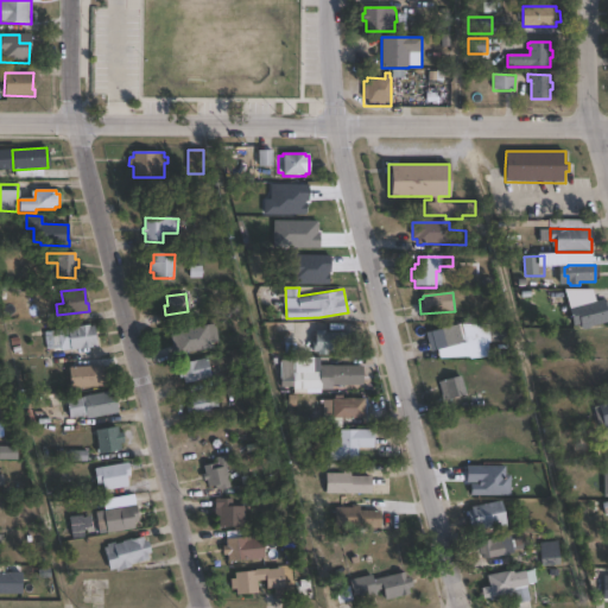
[(605,301),(605,303),(607,302),(607,322),(591,325),(591,328),(583,330),(581,324),(574,327),(569,309),(605,301)]
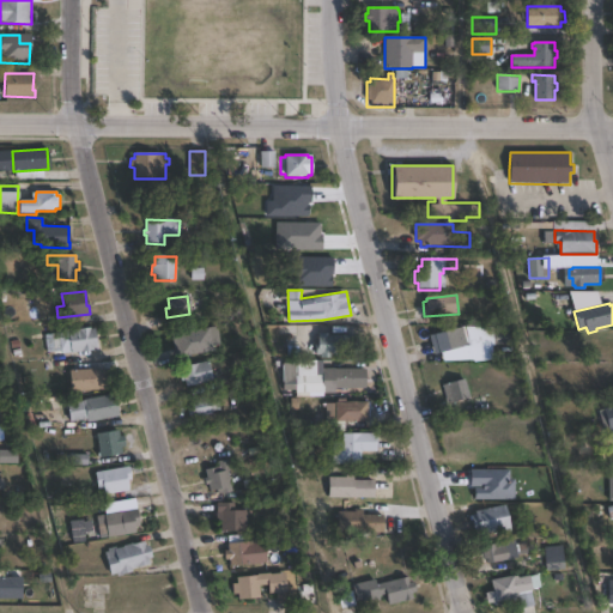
[(90,325),(90,328),(95,327),(97,347),(91,347),(92,350),(71,352),(71,349),(47,352),(44,333),(65,331),(65,328),(67,328),(67,329),(82,328),(82,326),(90,325)]
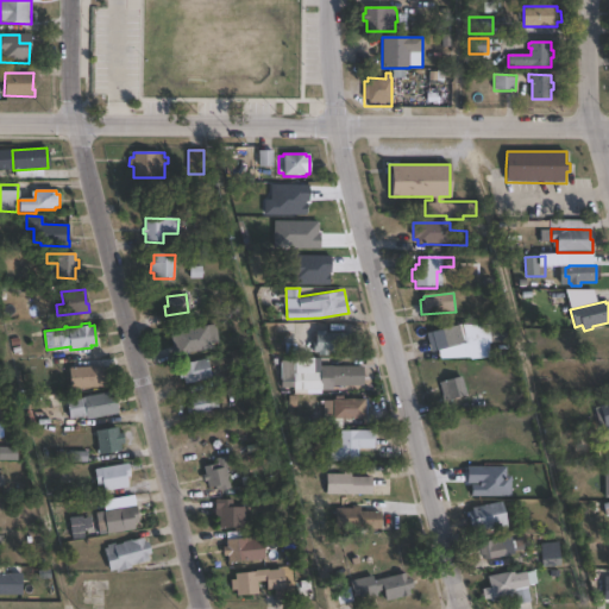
[(212,350),(179,355),(175,332),(217,325),(219,344),(211,345),(212,350)]
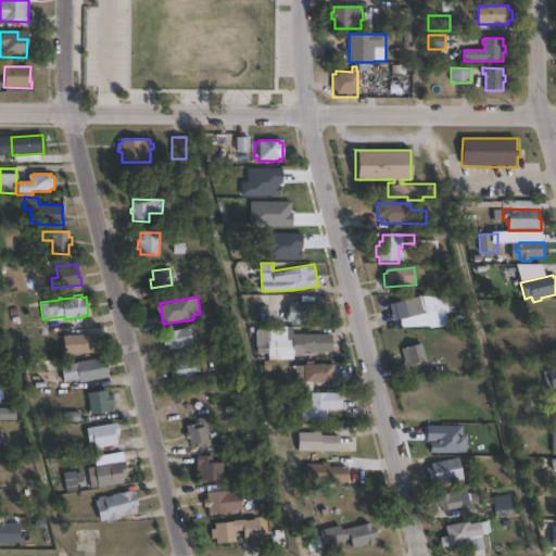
[(426,315),(395,321),(391,304),(421,298),(426,315)]
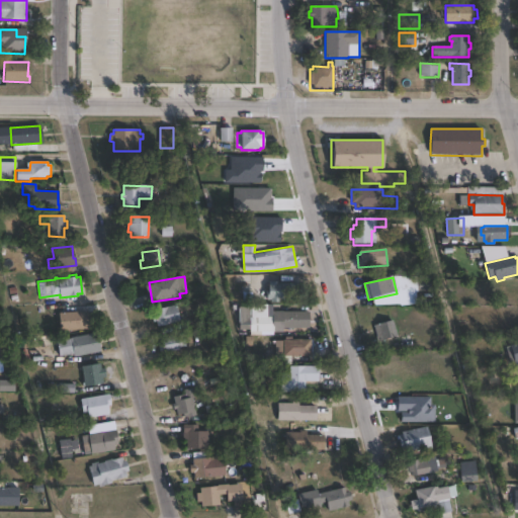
[(277,280),(277,281),(295,281),(295,299),(280,299),(280,301),(266,301),(266,299),(257,299),(257,288),(269,288),(268,280),(277,280)]
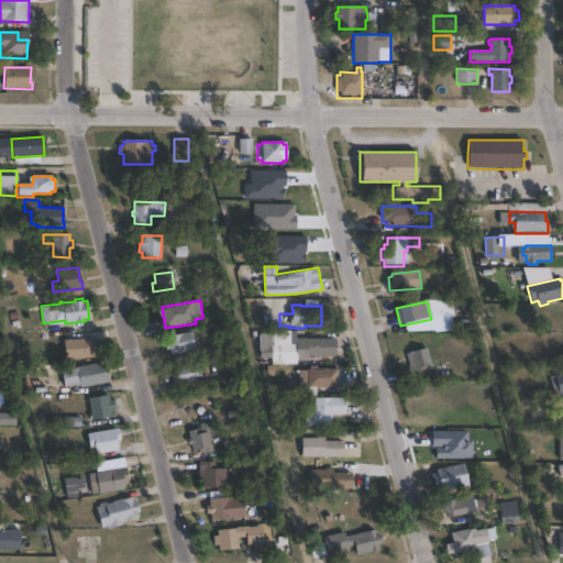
[(196,351),(170,355),(169,351),(166,352),(165,343),(169,342),(168,337),(191,332),(196,351)]
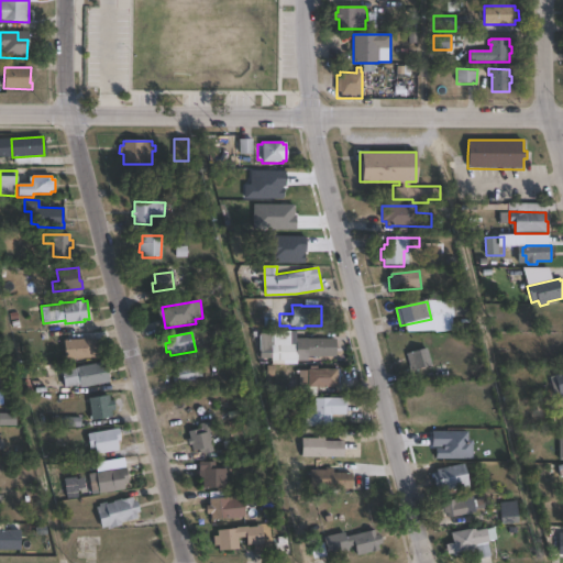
[(274,343),(296,343),(297,338),(337,339),(335,355),(308,355),(308,361),(285,361),(285,363),(272,363),(273,359),(258,357),(260,332),(274,332),(274,343)]
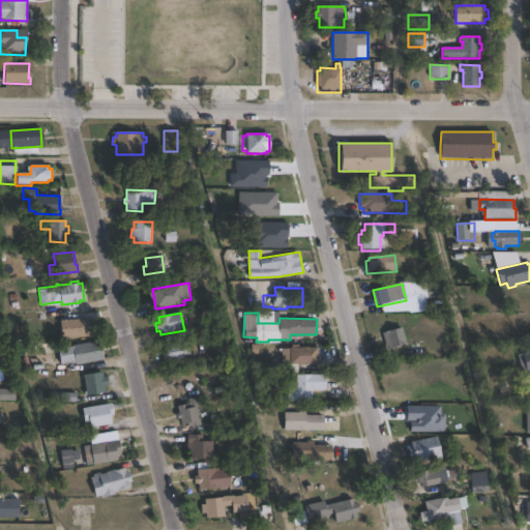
[(90,335),(61,336),(60,319),(89,317),(90,335)]
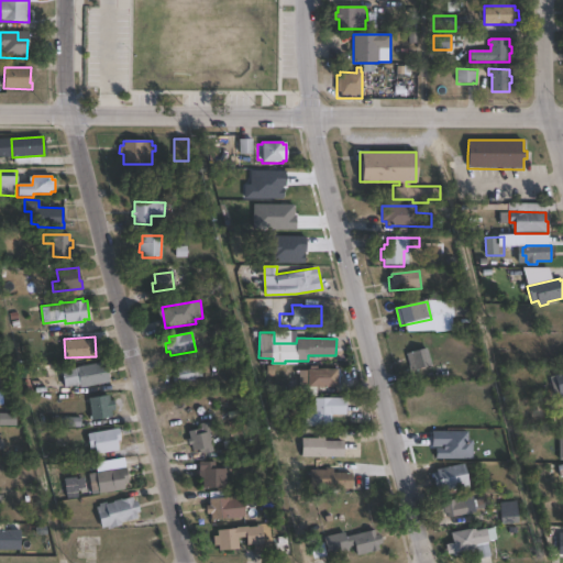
[(430,366),(416,371),(415,366),(410,367),(408,357),(412,356),(411,353),(426,349),(430,366)]
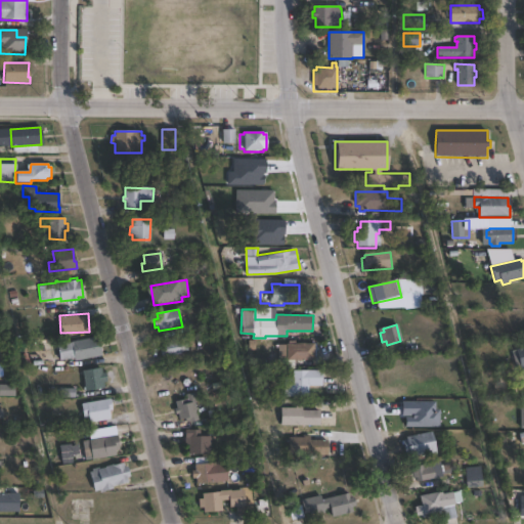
[(102,354),(75,360),(74,357),(60,359),(57,344),(98,336),(102,354)]
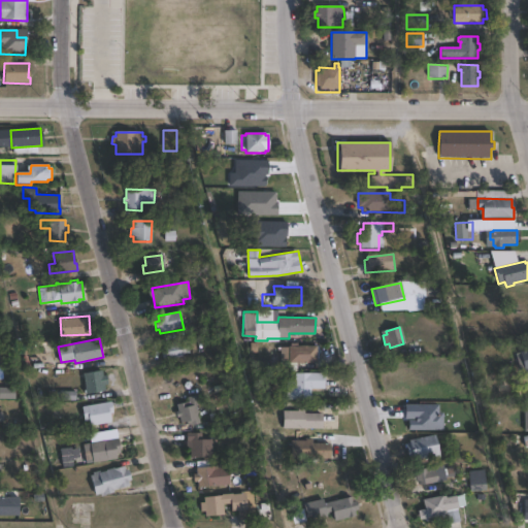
[(297,342),(297,344),(317,344),(318,362),(289,362),(289,361),(281,361),(281,347),(289,347),(289,345),(291,345),(291,342),(297,342)]
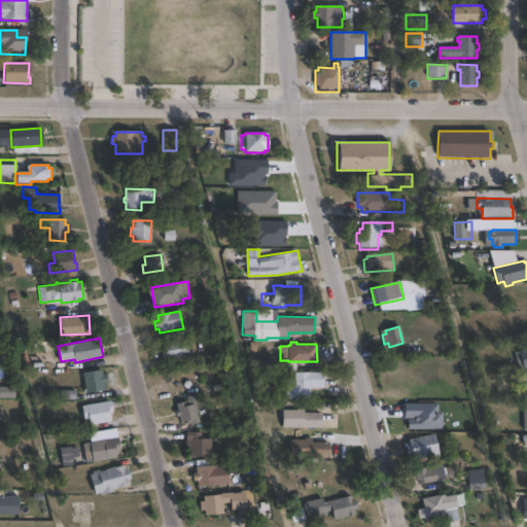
[(179,343),(180,345),(187,343),(189,353),(181,354),(182,357),(162,361),(160,353),(164,352),(163,346),(179,343)]
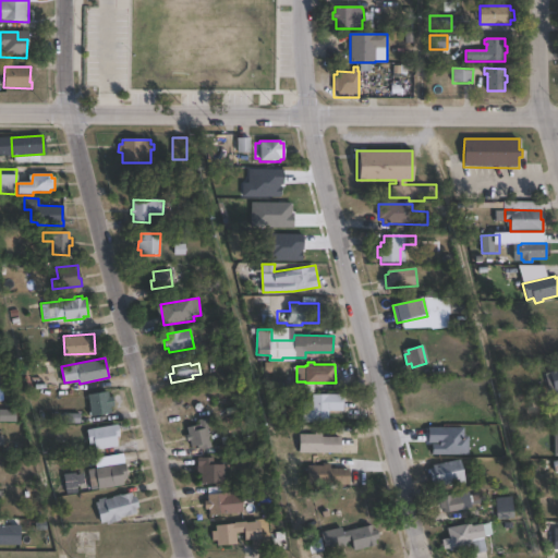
[(557,389),(557,367),(544,371),(548,391),(557,389)]
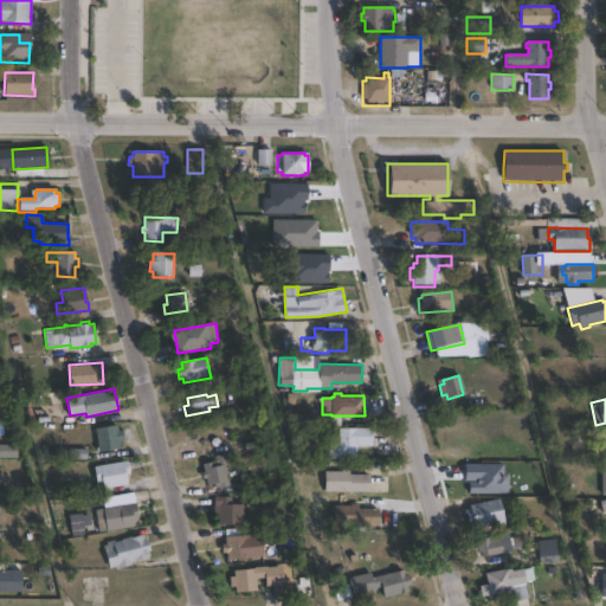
[(117,424),(117,431),(122,430),(124,440),(120,440),(120,447),(98,450),(95,427),(117,424)]
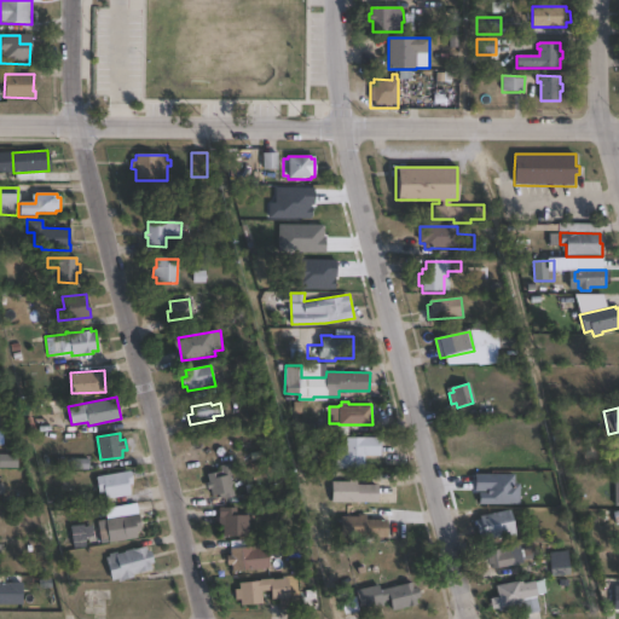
[(364,468),(336,467),(336,445),(347,445),(347,437),(381,437),(380,453),(364,453),(364,468)]
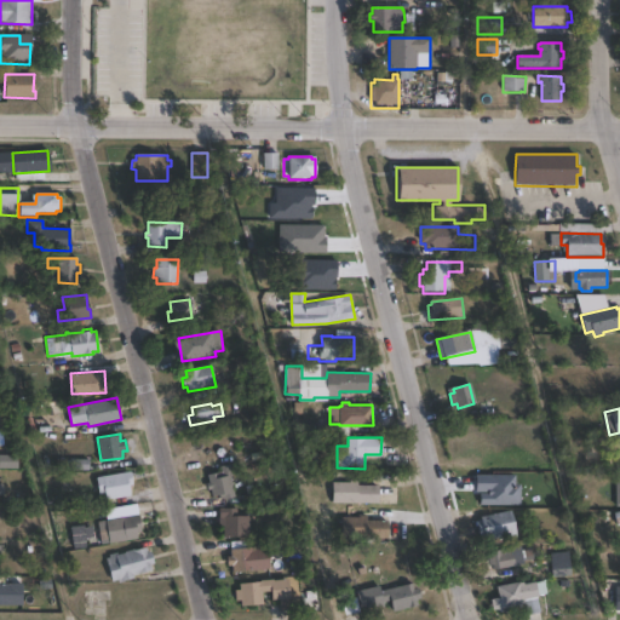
[(230,475),(234,491),(212,495),(211,489),(208,489),(206,482),(210,482),(207,474),(220,470),(220,465),(230,463),(233,474),(230,475)]
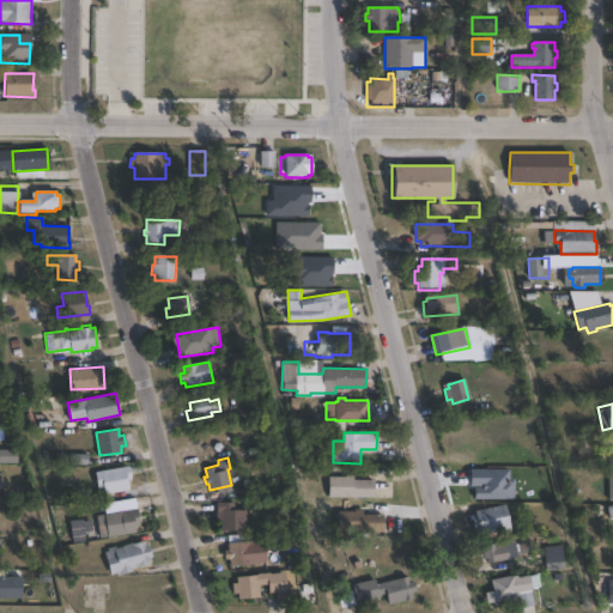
[(127,479),(128,489),(104,493),(103,486),(97,487),(95,471),(128,465),(131,478),(127,479)]
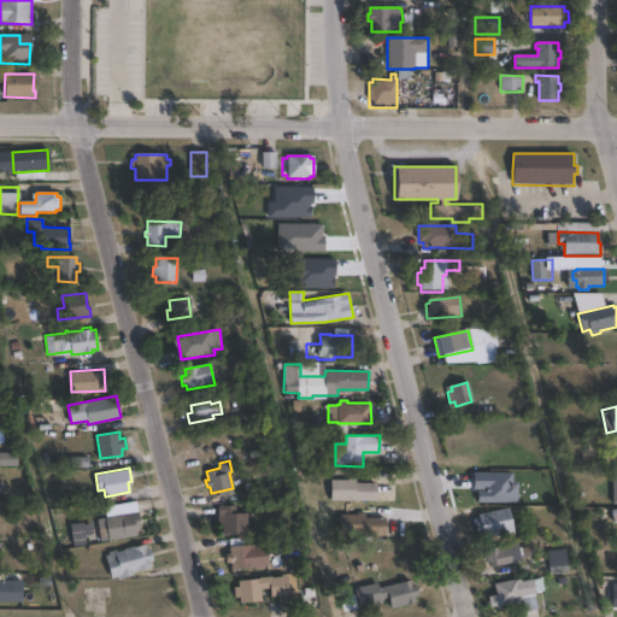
[(356,477),(356,482),(377,482),(377,500),(360,500),(360,503),(357,503),(357,500),(330,500),(331,480),(348,480),(348,477),(356,477)]
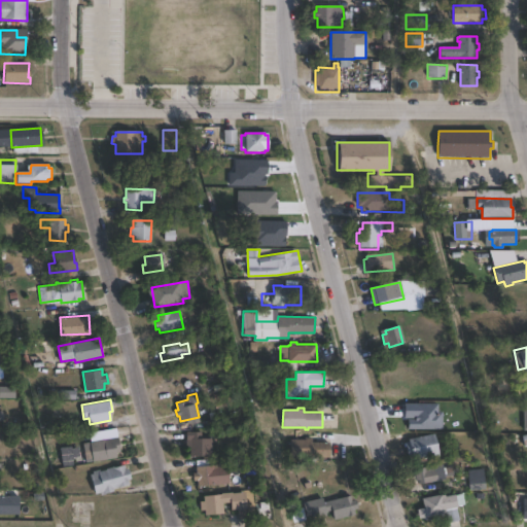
[(202,431),(202,437),(213,437),(213,442),(211,442),(211,456),(189,456),(189,447),(186,447),(186,431),(202,431)]
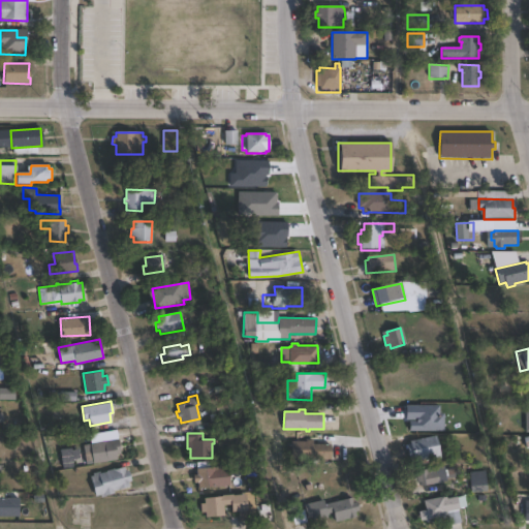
[(436,434),(442,459),(433,461),(432,456),(419,459),(418,456),(410,458),(407,444),(411,442),(411,440),(436,434)]
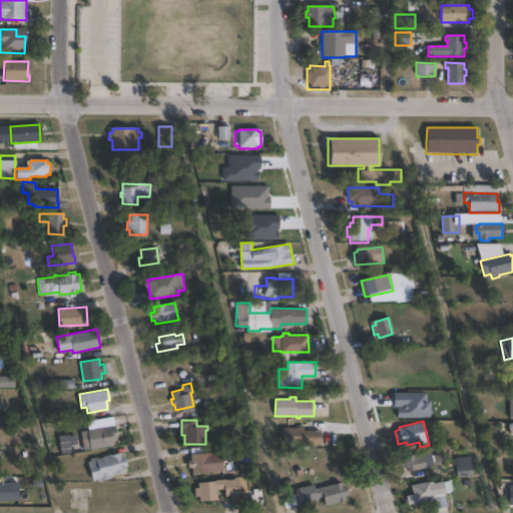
[(113,447),(83,451),(80,431),(115,426),(117,439),(112,440),(113,447)]
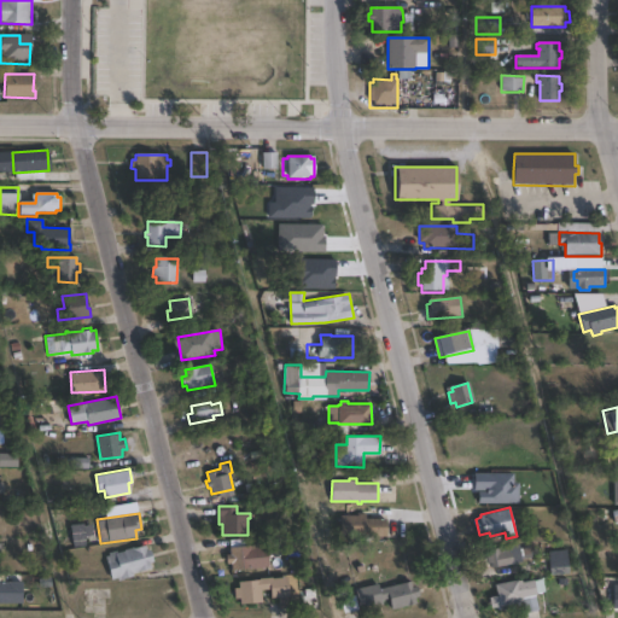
[(366,513),(366,518),(385,518),(385,536),(342,536),(342,514),(359,514),(359,513),(366,513)]
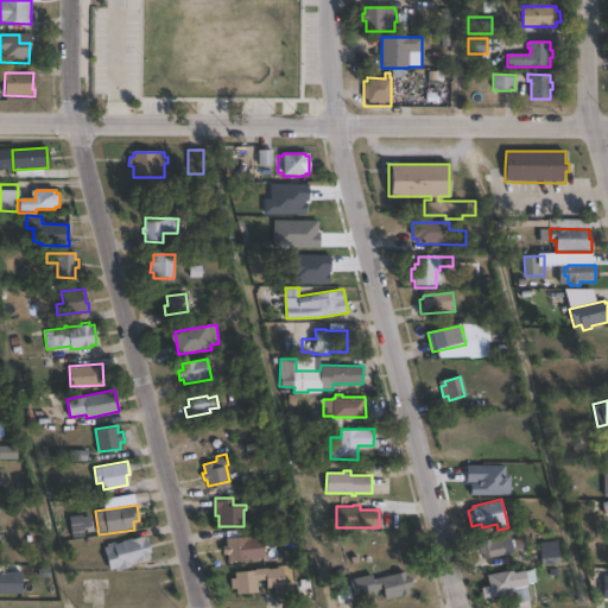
[(82,514),(82,517),(92,515),(93,530),(84,530),(86,537),(71,538),(69,515),(82,514)]
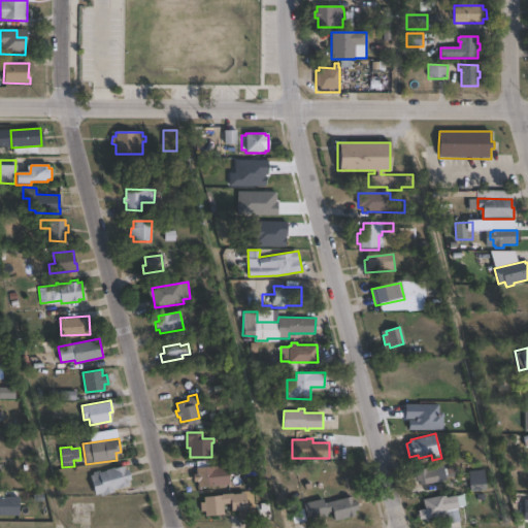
[(443,464),(444,468),(447,468),(448,477),(446,477),(446,481),(421,484),(418,469),(426,468),(426,466),(443,464)]
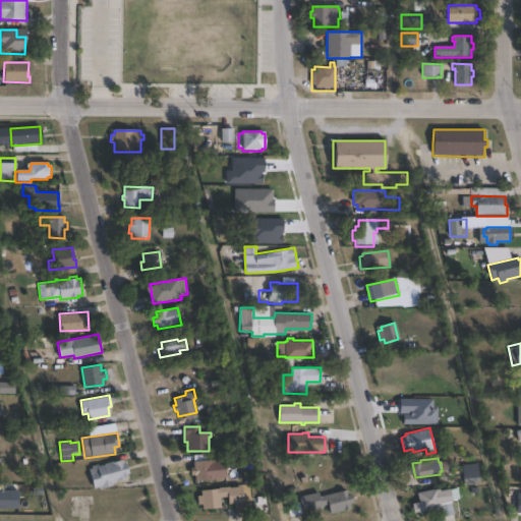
[(122,459),(123,464),(127,463),(129,473),(125,473),(126,479),(112,483),(112,486),(99,489),(99,487),(94,488),(90,469),(92,468),(92,465),(99,463),(99,465),(105,464),(105,462),(112,461),(122,459)]
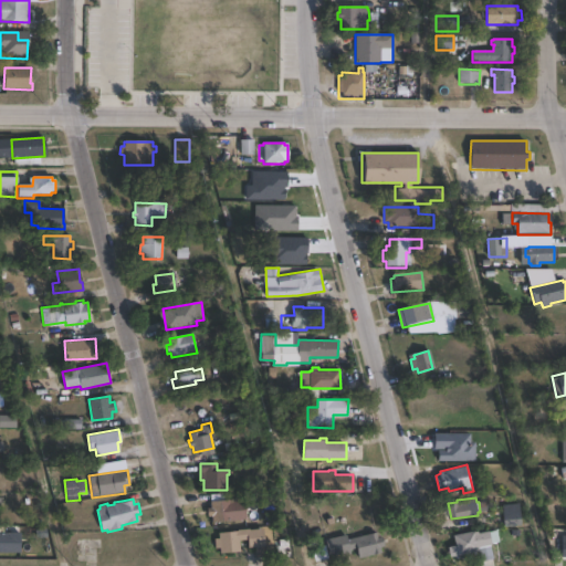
[(232,499),(232,501),(244,500),(245,520),(212,522),(212,515),(207,516),(207,507),(211,506),(210,500),(232,499)]
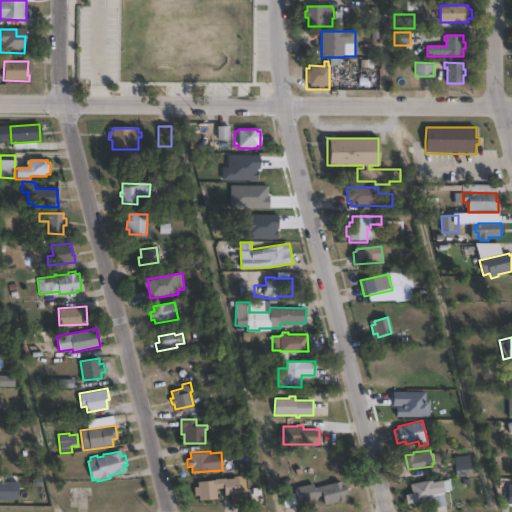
[(473,473),(454,475),(452,457),(471,455),(473,473)]
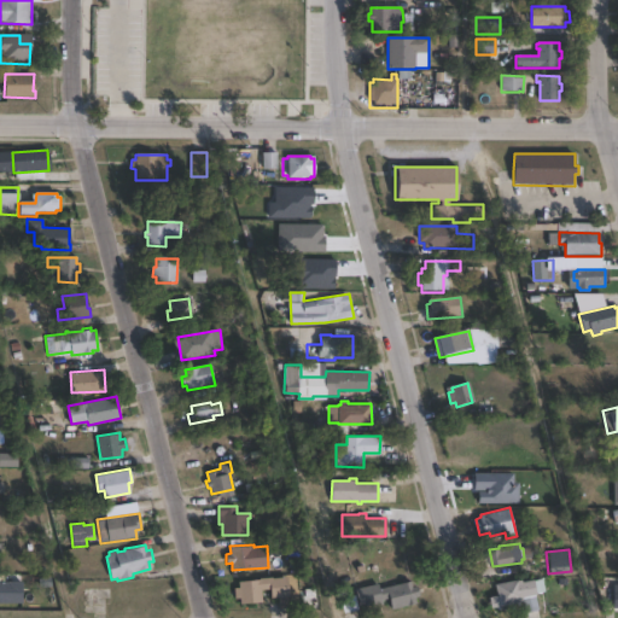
[(287,577),(289,595),(287,595),(287,608),(279,608),(279,596),(270,598),(269,589),(261,589),(262,602),(239,604),(239,598),(234,598),(234,588),(239,587),(238,581),(260,579),(260,578),(273,577),(273,578),(287,577)]
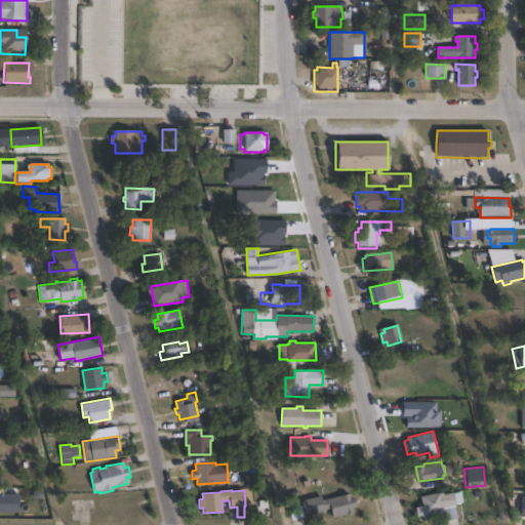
[(443,491),(444,494),(453,492),(456,505),(444,507),(445,511),(425,515),(420,495),(443,491)]
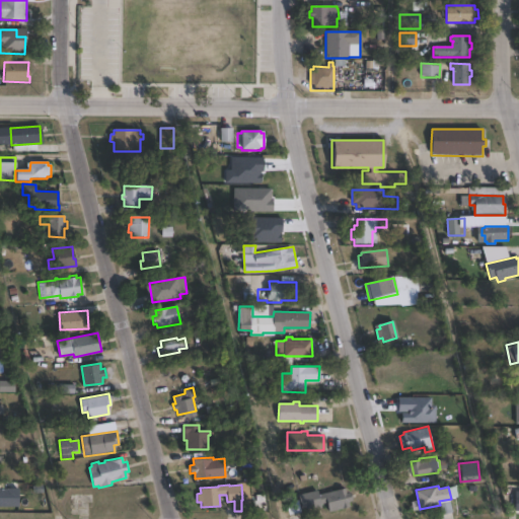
[(18,507),(0,507),(0,488),(18,488),(18,507)]
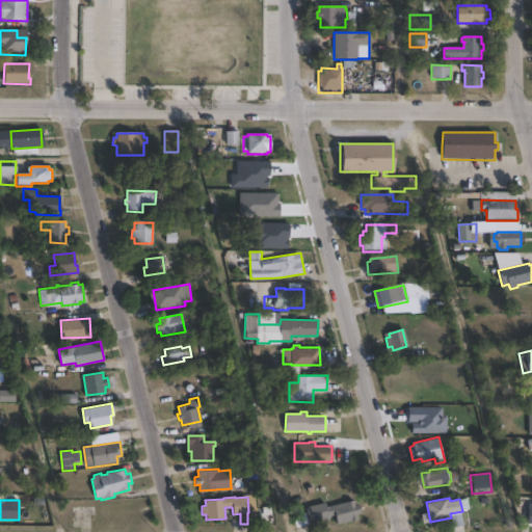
[(354,500),(355,505),(358,504),(361,512),(357,513),(358,521),(339,525),(336,514),(329,516),(329,520),(311,524),(307,506),(325,502),(326,506),(354,500)]
